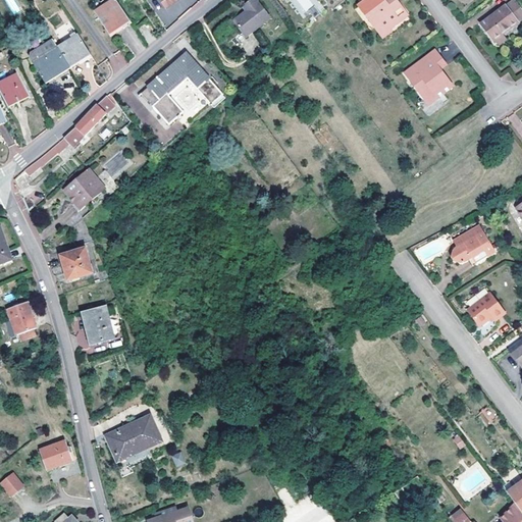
[(13,0),(5,0),(13,13),(19,10),(13,0)]
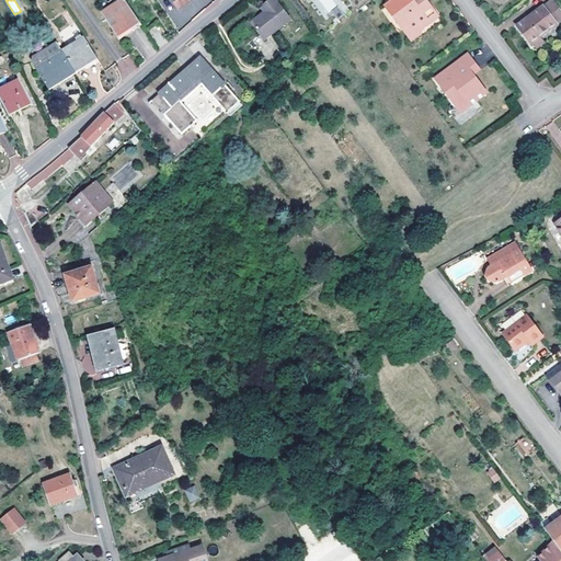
[(121,0),(102,13),(117,36),(129,29),(139,22),(124,0),(121,0)]
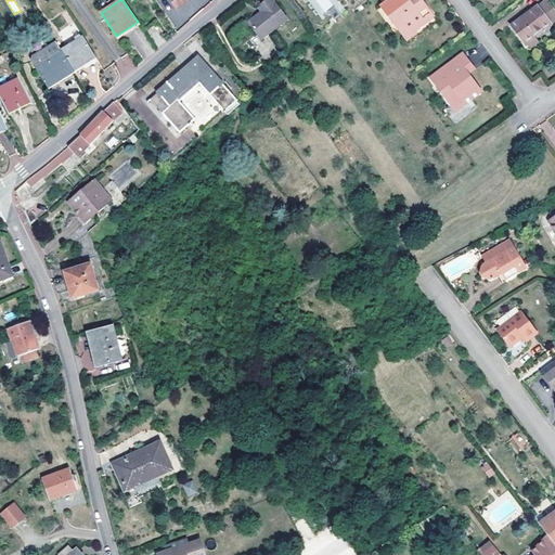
[(168,0),(177,10),(191,0),(168,0)]
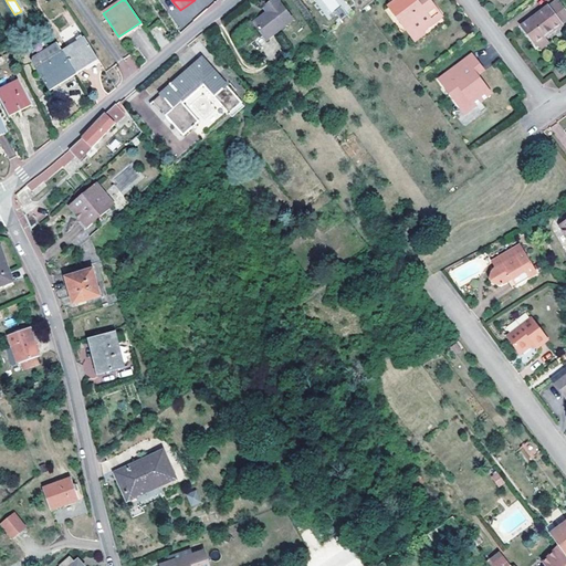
[(275,0),(270,0),(262,7),(265,12),(252,22),(264,40),(291,20),(275,0)]
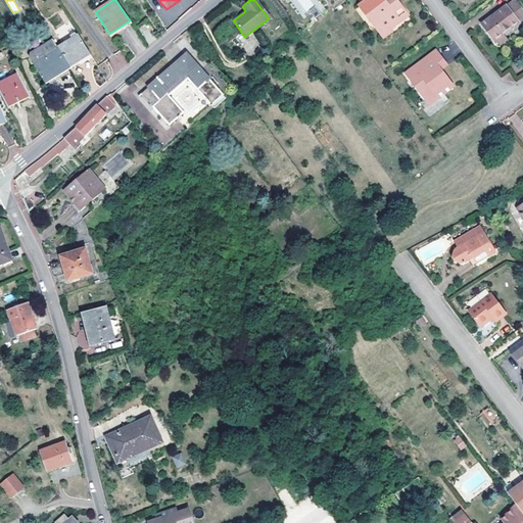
[(385,28),(407,11),(397,0),(388,0),(387,1),(385,0),(365,0),(359,4),(371,21),(377,16),(385,28)]
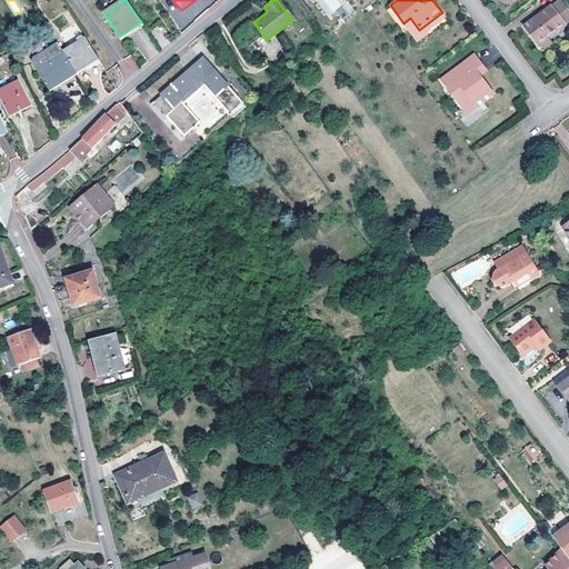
[(568,16),(558,1),(522,27),(536,45),(537,43),(540,48),(542,48),(545,47),(547,46),(548,43),(548,40),(546,37),(568,20),(568,16)]
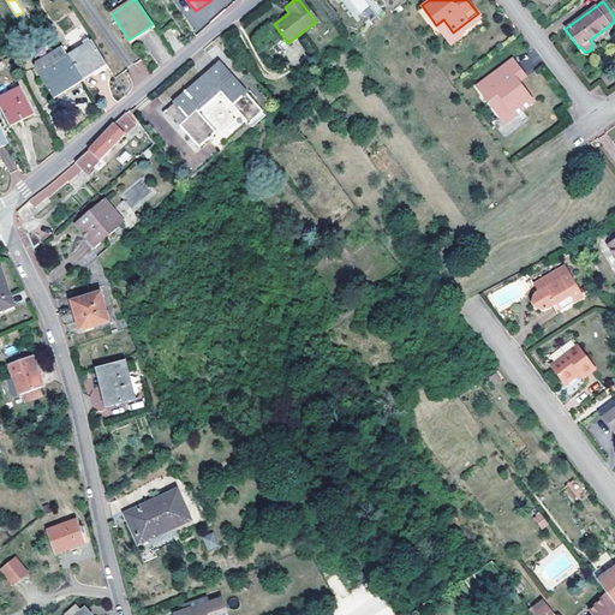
[(482,18),(478,13),(453,33),(443,19),(436,25),(451,45),(458,39),(457,36),(482,18)]
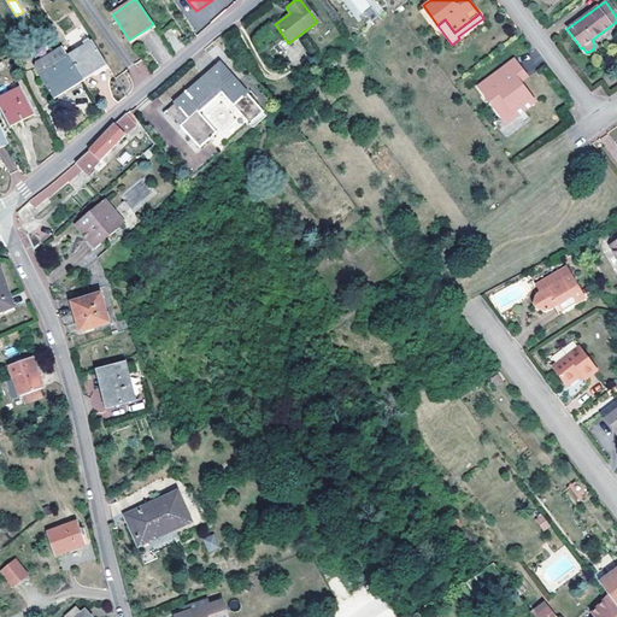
[(107,64),(93,41),(66,58),(81,81),(95,71),(107,64)]
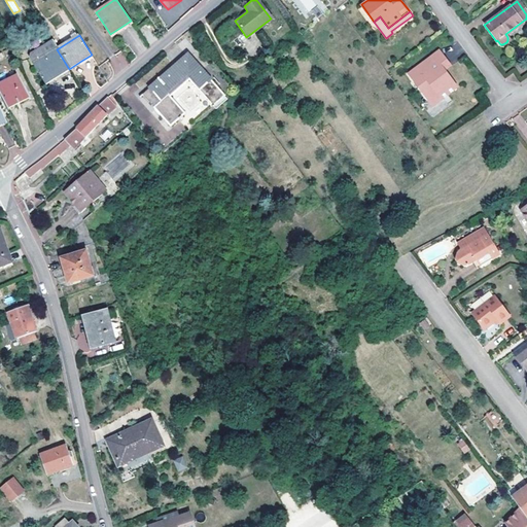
[(69,69),(57,49),(53,41),(32,55),(30,60),(33,64),(46,84),(70,70),(69,69)]
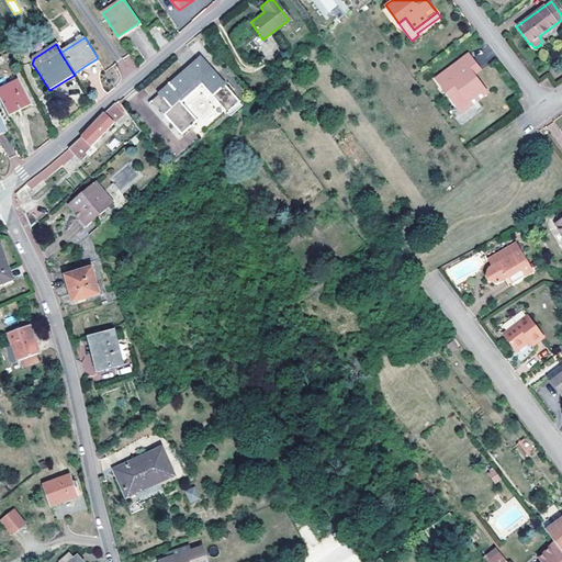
[(468,56),(452,67),(453,69),(456,71),(471,60),(468,56)]
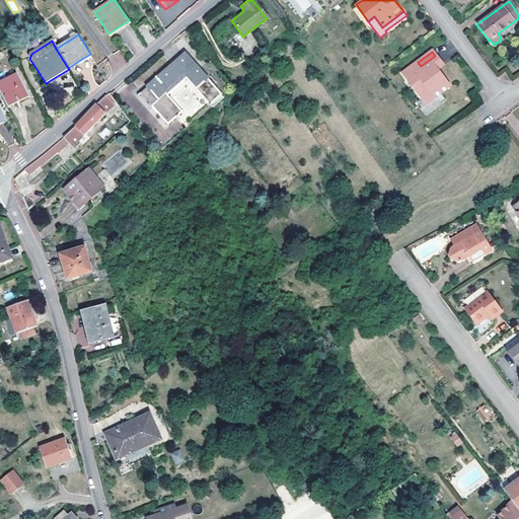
[(209,104),(221,94),(208,79),(209,78),(187,53),(140,93),(168,124),(182,112),(167,94),(187,78),(209,104)]
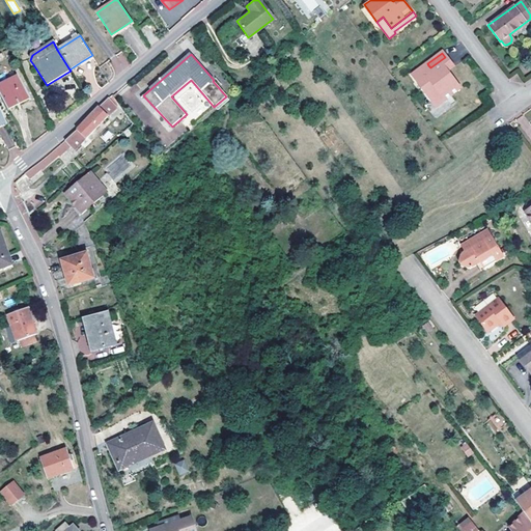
[(423,90),(431,102),(434,100),(441,100),(444,103),(462,89),(445,68),(450,64),(445,57),(430,67),(428,65),(427,63),(412,76),(417,82),(420,80),(426,88),(423,90)]
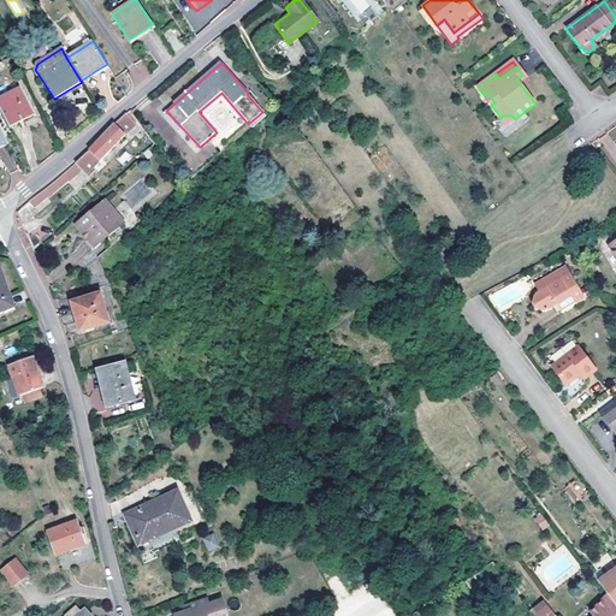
[(19,87),(0,96),(0,112),(6,126),(33,114),(19,87)]
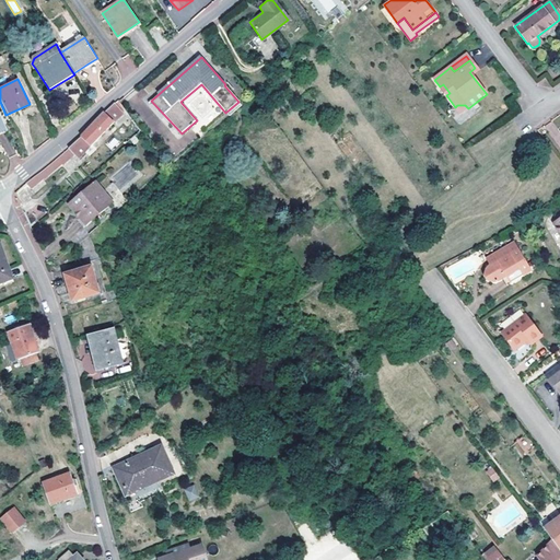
[(45,168),(49,175),(61,164),(74,153),(79,159),(124,114),(115,103),(105,111),(79,140),(69,148),(57,158),(45,168)]
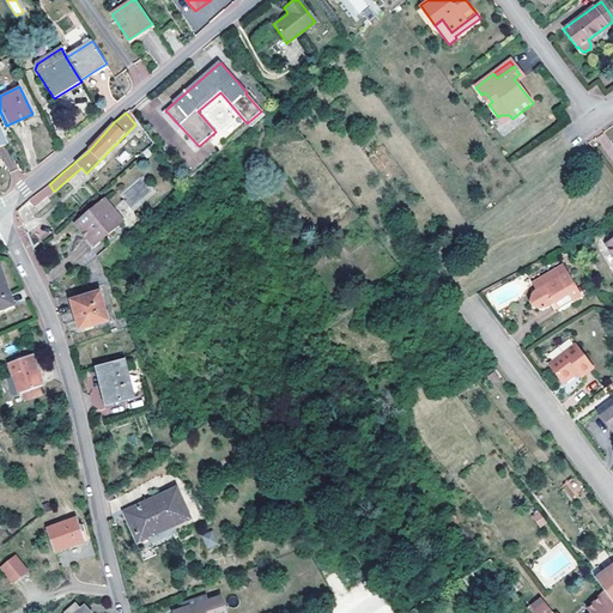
[(504,125),(513,119),(509,115),(501,115),(498,117),(504,125)]
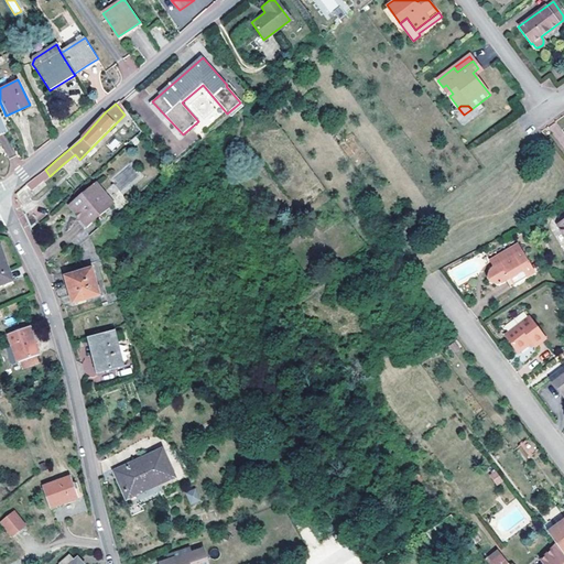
[(15,153),(4,136),(0,138),(0,143),(9,158),(15,153)]
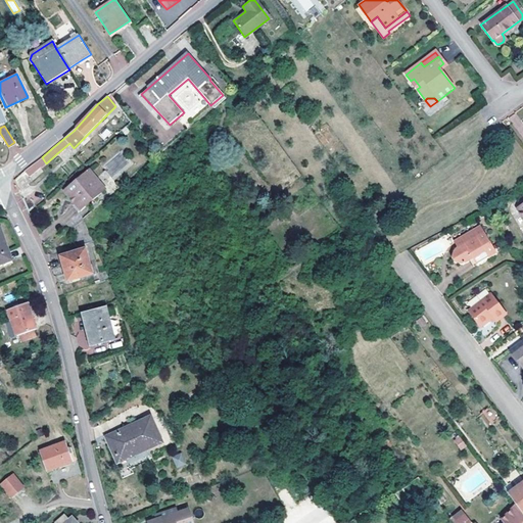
[(115,155),(105,170),(114,176),(125,162),(115,155)]
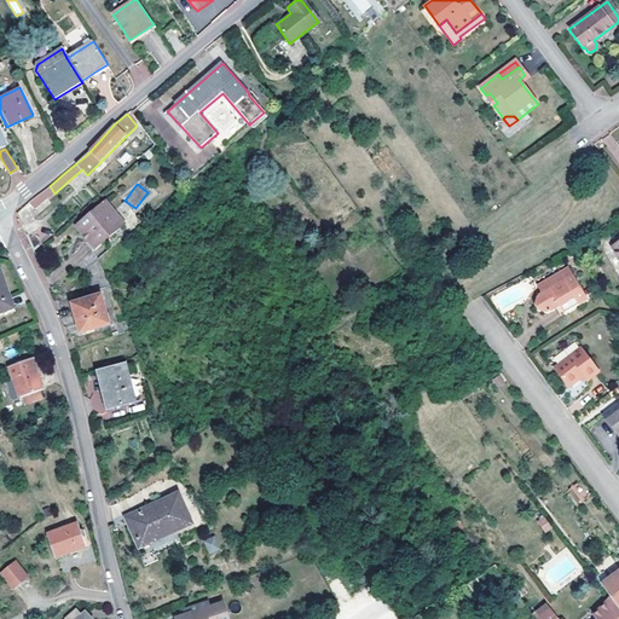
[(55,194),(50,186),(29,203),(35,209),(55,194)]
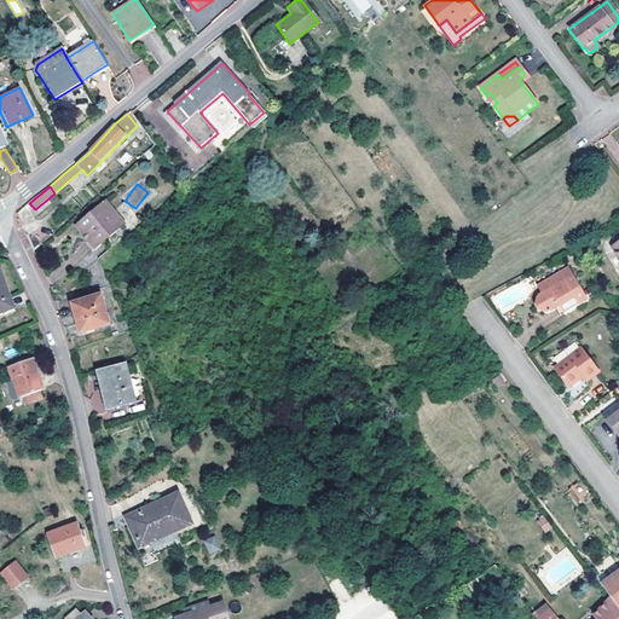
[(106,200),(80,221),(92,237),(88,239),(97,248),(126,224),(106,200)]
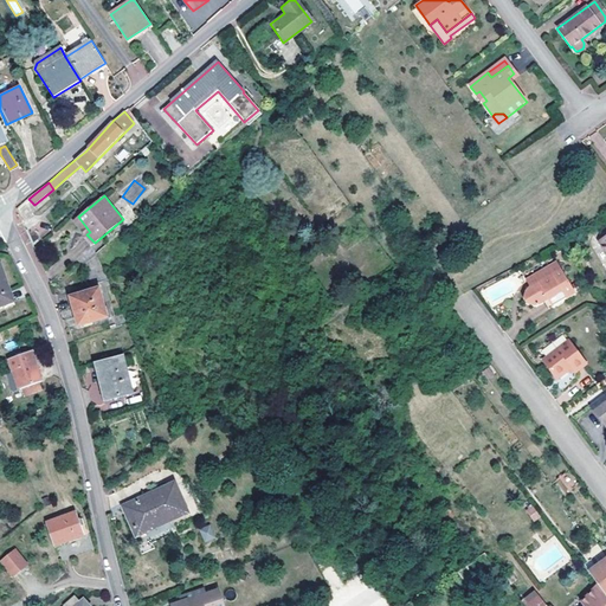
[(78,217),(75,220),(86,234),(90,232),(78,217)]
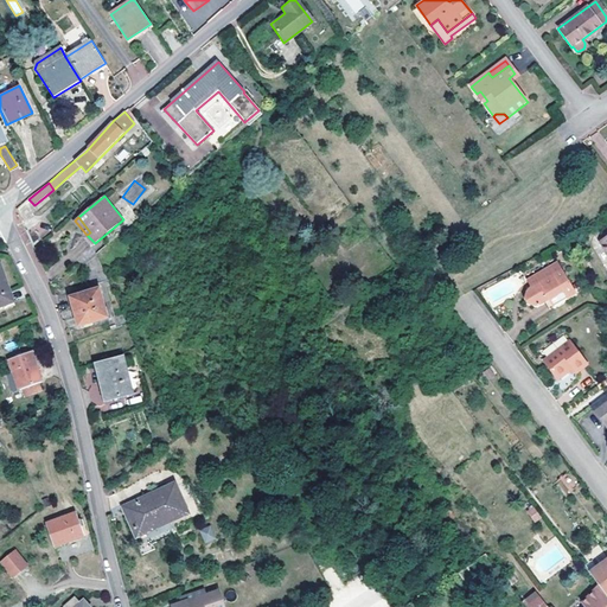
[(94,243),(87,235),(84,237),(91,246),(94,243)]
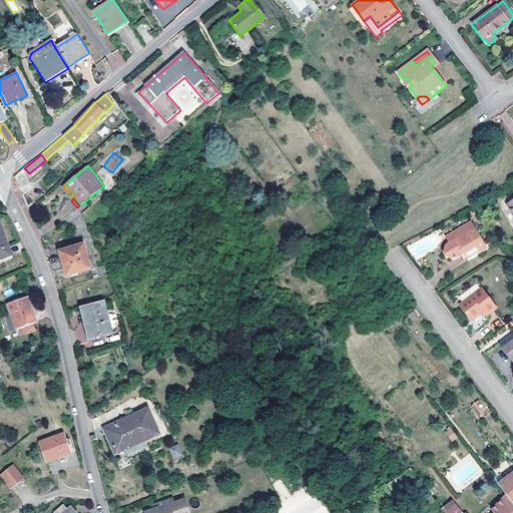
[(255,201),(246,207),(253,216),(263,210),(255,201)]
